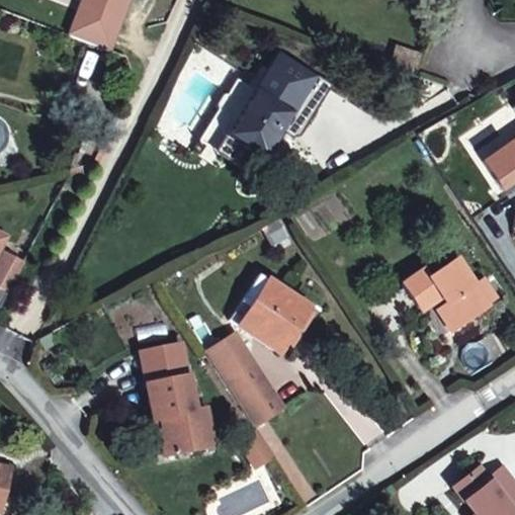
[(81,0),(80,3),(118,18),(125,0),(81,0)]
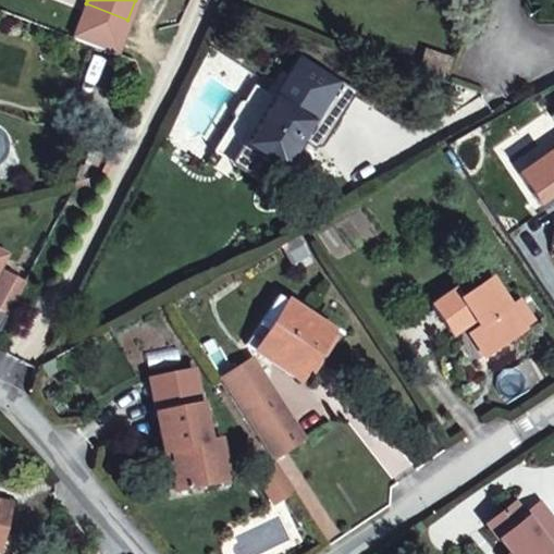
[(127,20),(86,3),(75,32),(117,48),(127,20)]
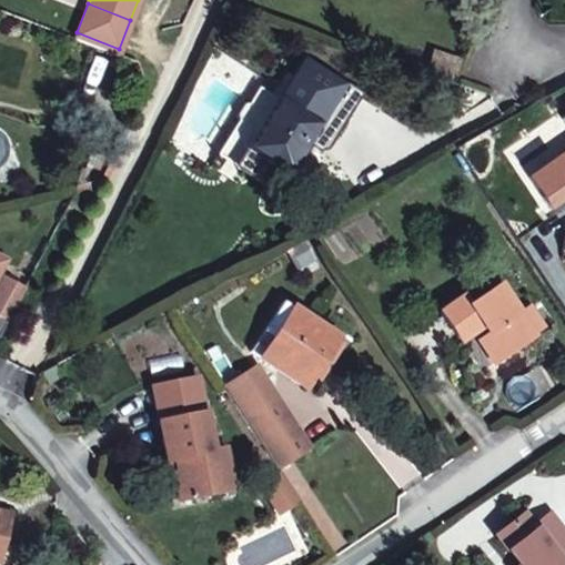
[(241,117),(229,135),(291,175),(309,148),(322,129),(336,138),(363,98),(306,62),(282,100),(261,86),(249,106),(245,104),(239,114),(241,117)]
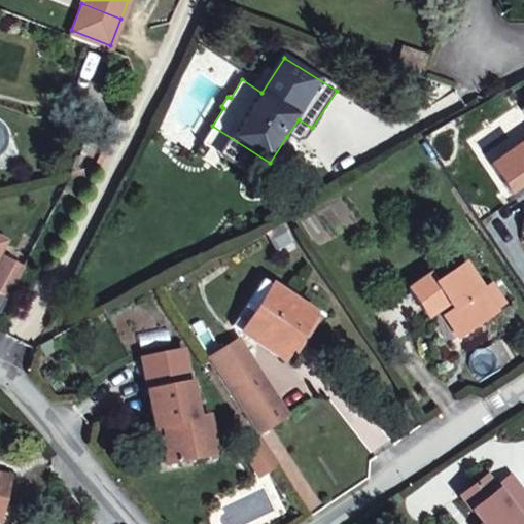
[(180,129),(194,127),(222,83),(201,69),(172,113),(173,118),(176,124),(180,129)]
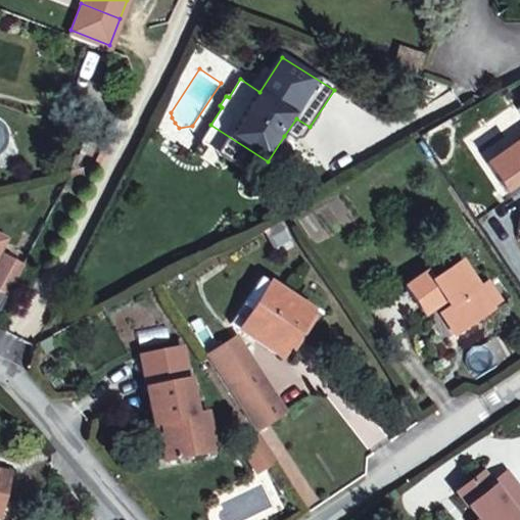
[(310,127),(296,119),(284,136),(297,144),(310,127)]
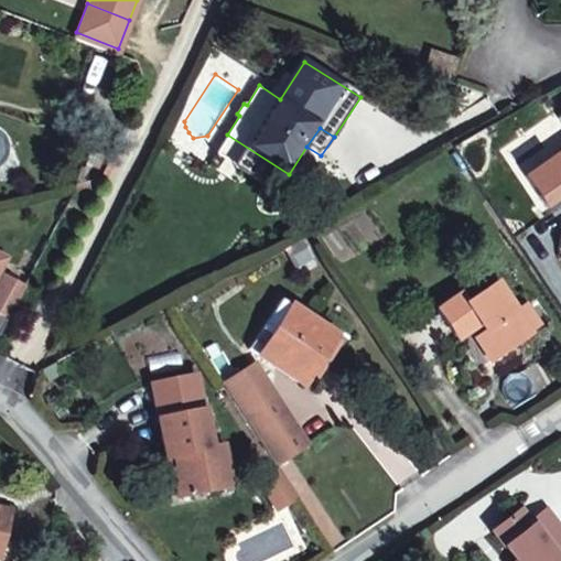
[(277,192),(289,174),(227,135),(216,152),(277,192)]
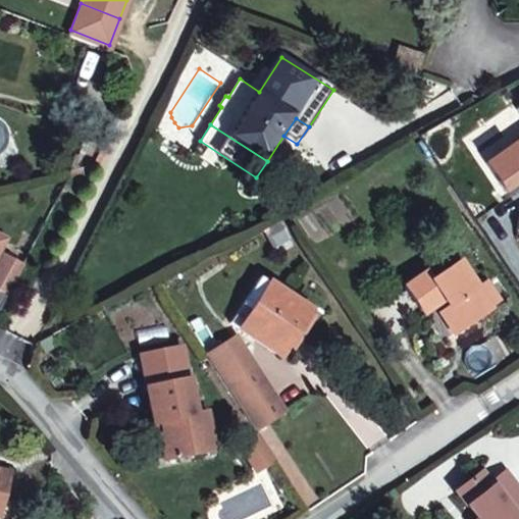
[(283,210),(267,218),(288,248),(302,238),(283,210)]
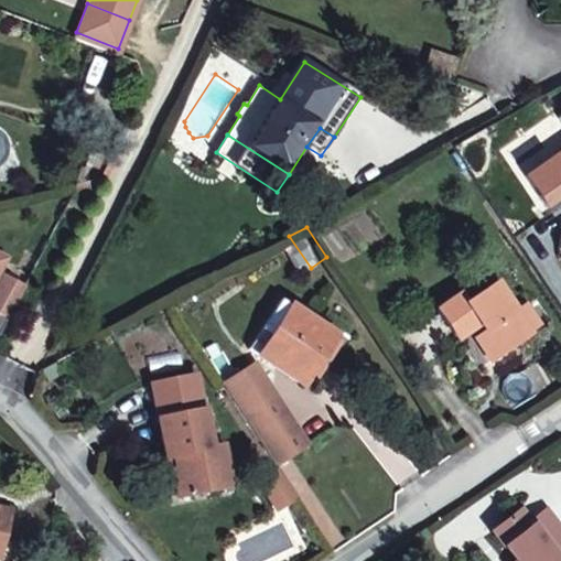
[(0,279),(9,259),(0,255),(0,279)]
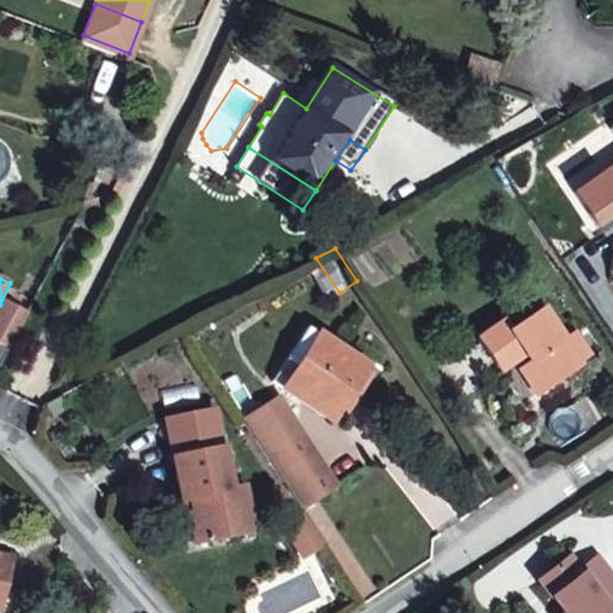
[(547,388),(589,360),(570,334),(547,302),(514,326),(507,316),(481,334),(502,364),(514,355),(526,347),(536,360),(530,364),(547,388)]
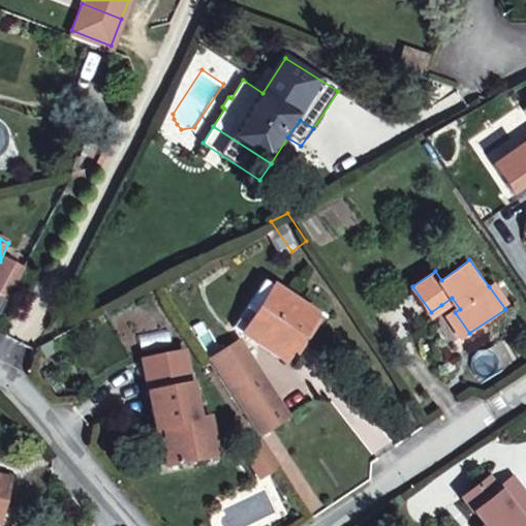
[(0,317),(22,271),(6,265),(0,280),(0,317)]
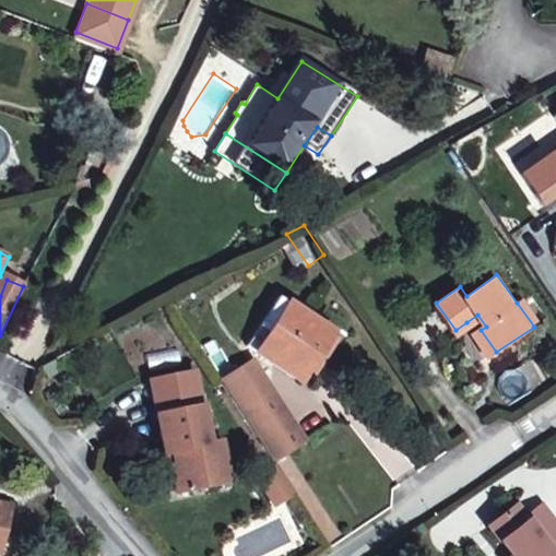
[(250,343),(306,378),(310,371),(338,331),(341,327),(283,292),(250,343)]
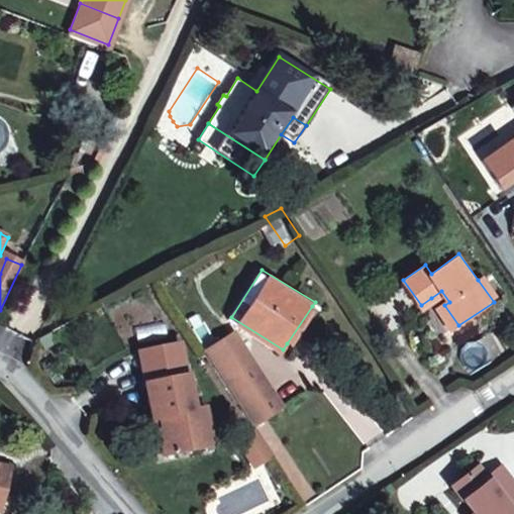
[(505,294),(489,272),(478,280),(494,302),(505,294)]
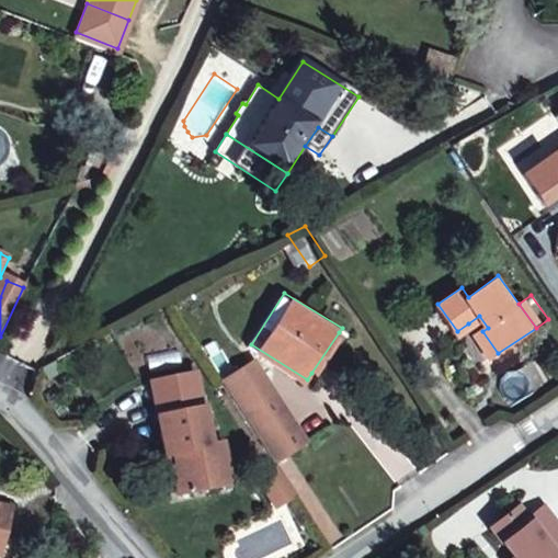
[(493,357),(498,353),(482,331),(488,328),(479,316),(468,323),(493,357)]
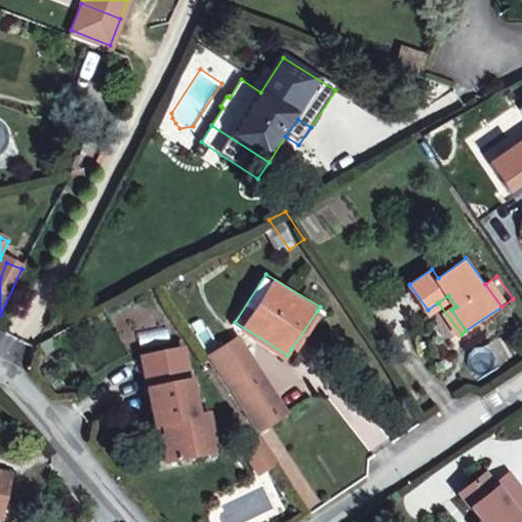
[(317,311),(291,349),(298,353),(322,314),(317,311)]
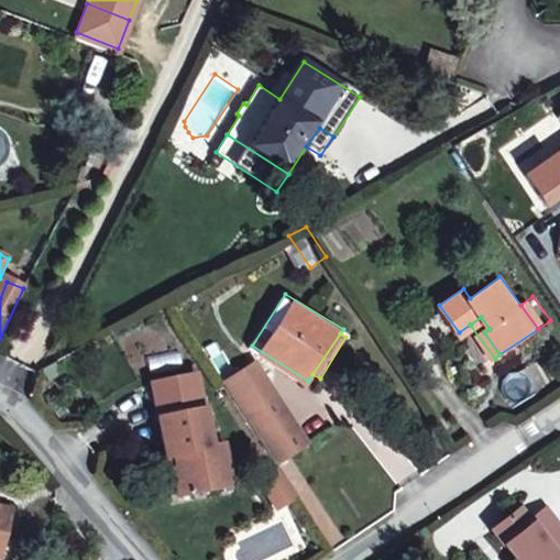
[(224,379),(245,408),(275,387),(256,359),(224,379)]
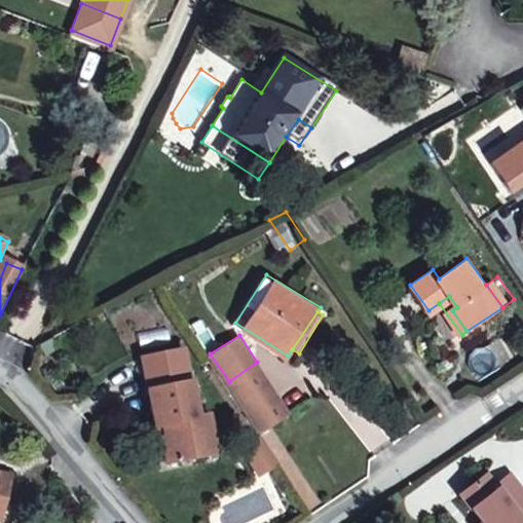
[(142,359),(149,389),(185,380),(179,350),(142,359)]
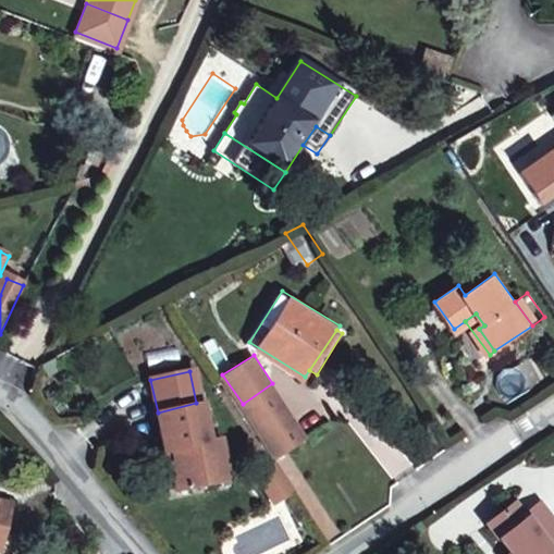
[(306,434),(272,383),(243,404),(277,453),(306,434)]
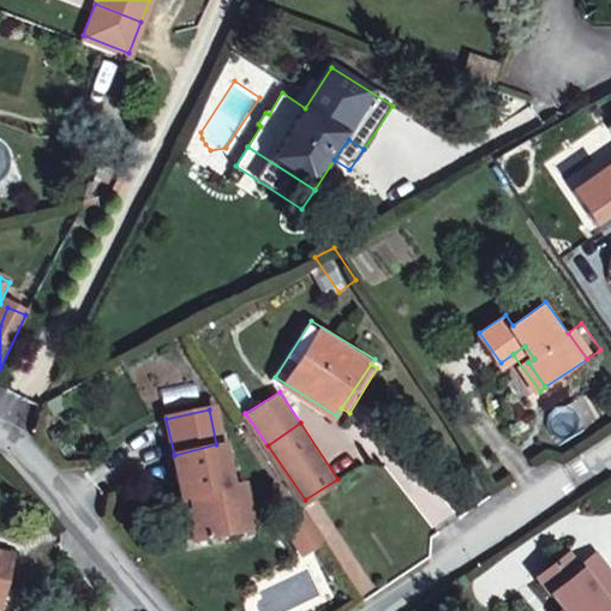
[(197,540),(239,531),(235,505),(245,504),(240,484),(229,486),(220,444),(216,444),(174,455),(172,456),(180,496),(186,496),(197,540)]
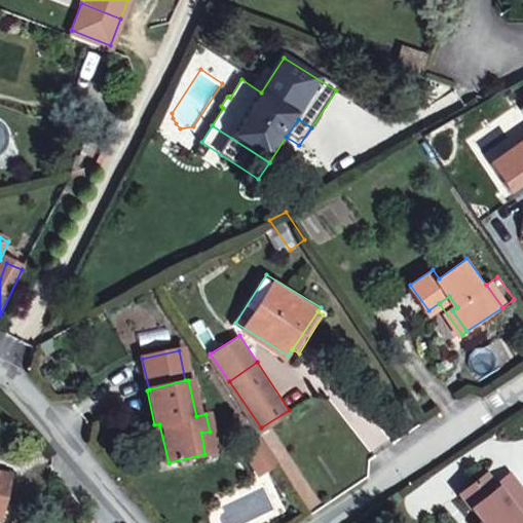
[(215,431),(210,432),(201,433),(204,454),(219,451),(215,431)]
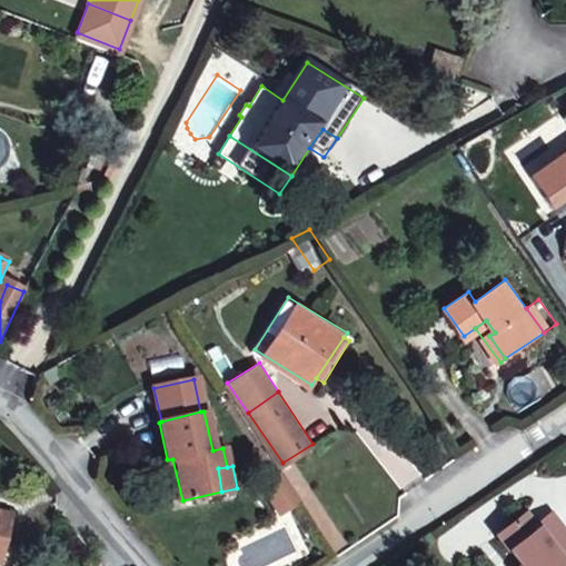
[(285,467),(267,479),(286,507),(305,494),(285,467)]
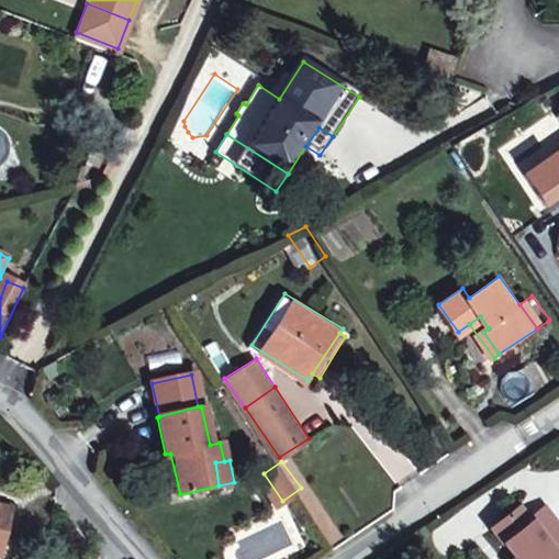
[(558,512),(555,507),(537,520),(528,506),(500,525),(523,556),(525,558),(558,558),(558,512)]
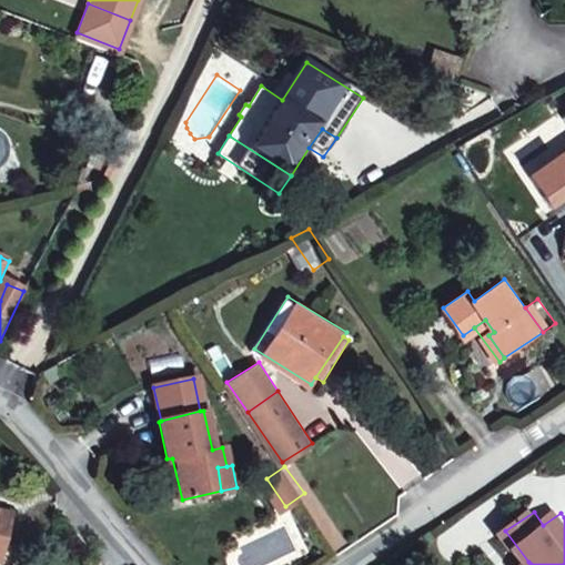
[(0,556),(12,558),(20,523),(2,518),(0,523),(0,556)]
